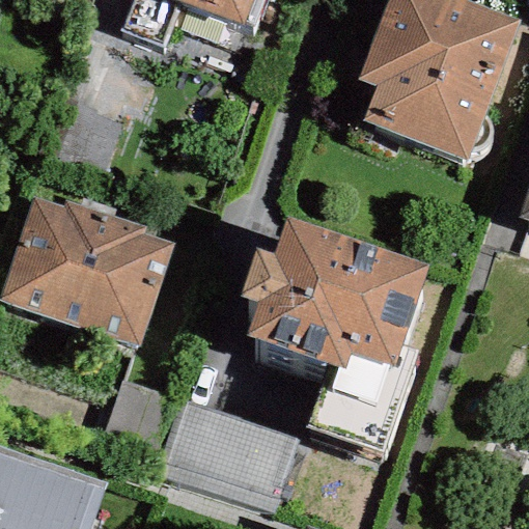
[(132,0),(120,31),(162,47),(179,1),(241,24),(249,0),(132,0)]
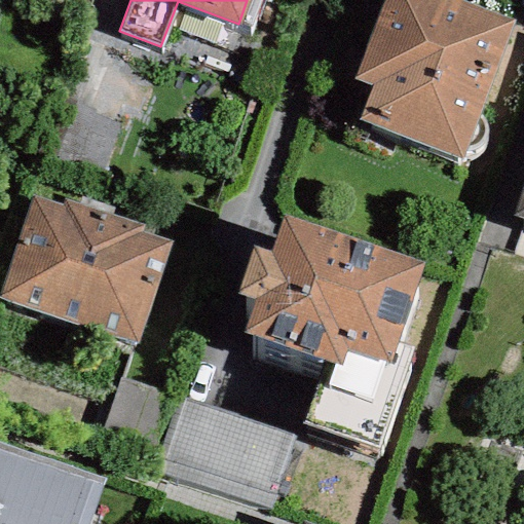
[(517,21),(462,0),(385,0),(356,79),(373,85),(360,118),(464,158),(468,150),(482,114),(517,21)]
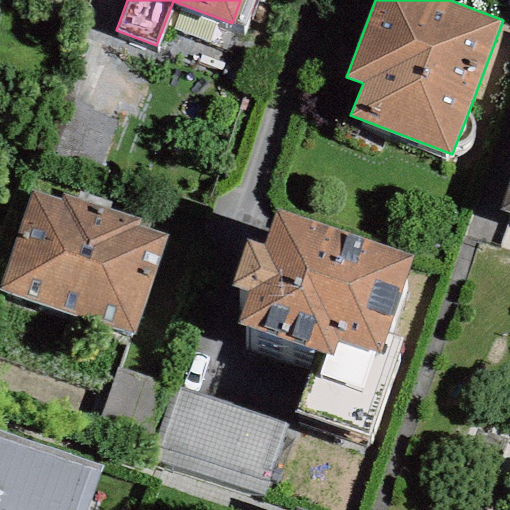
[(473,116),(469,111),(455,146),(460,145),(464,145),(469,142),(473,137),(475,129),(475,123),(473,116)]
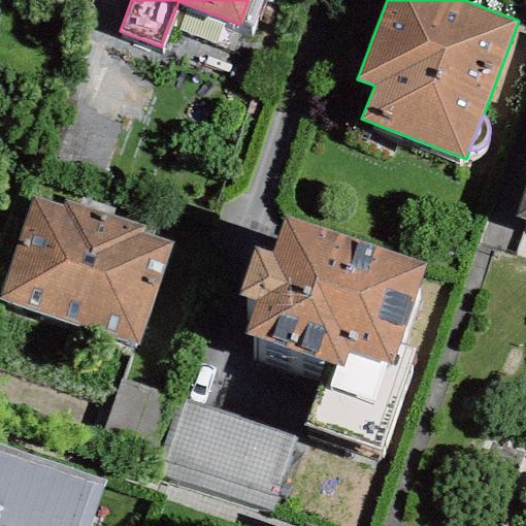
[(123,322),(155,211),(38,178),(6,288),(123,322)]
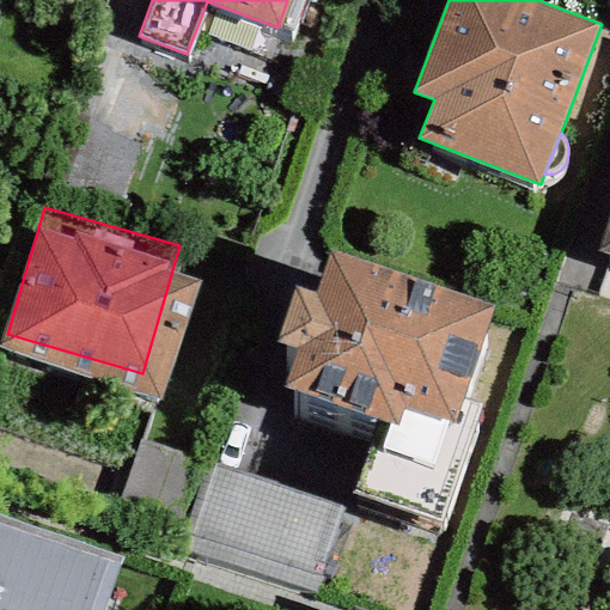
[(609,221),(599,249),(609,252),(609,221)]
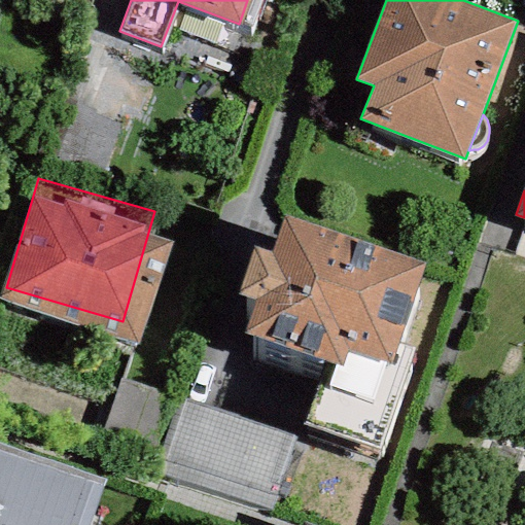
[(426,261),(284,213),(271,250),(255,245),(240,291),(257,298),(245,333),(337,363),(329,386),(317,382),(304,423),(381,449),(415,349),(398,343),(426,261)]
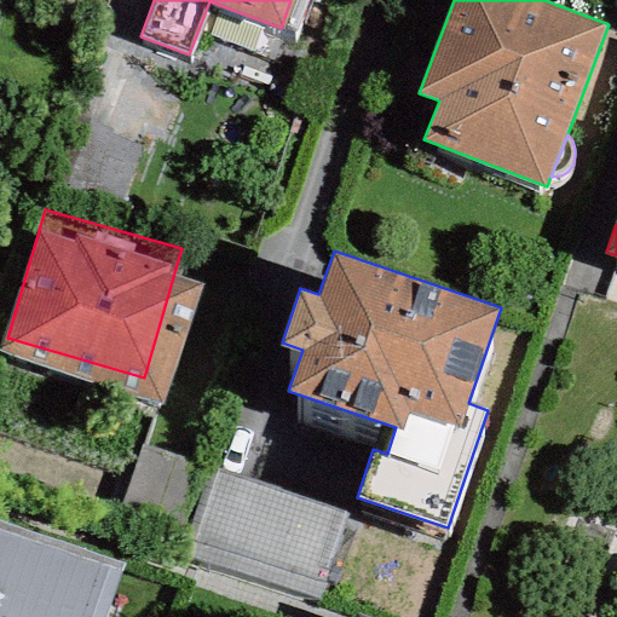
[(208,467),(142,444),(121,505),(186,526),(208,467)]
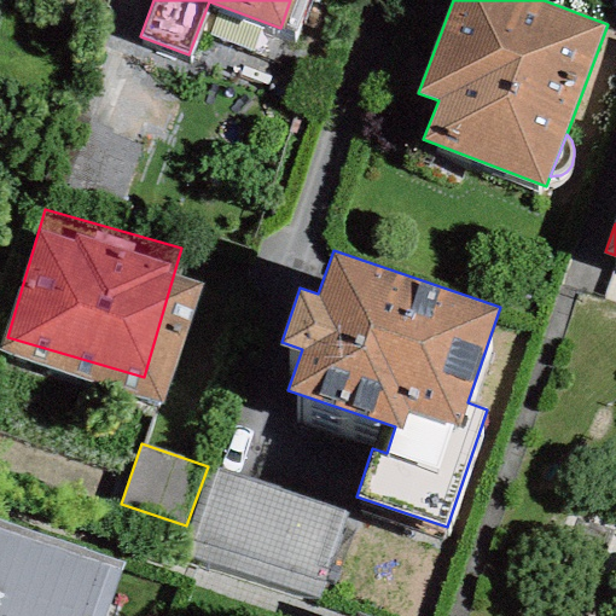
[(104,615),(125,561),(0,518),(0,615),(104,615)]
